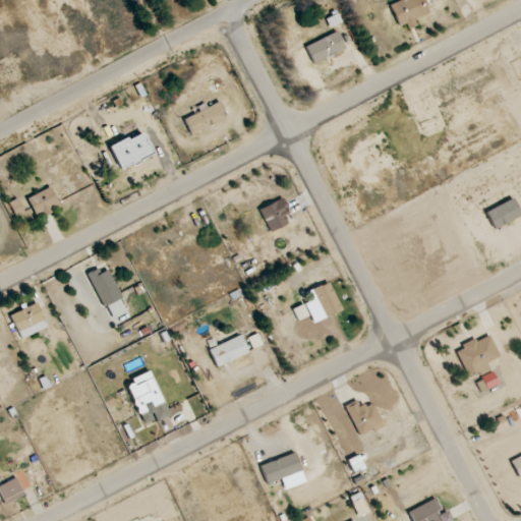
[(421,20),(411,0),(399,0),(389,5),(398,26),(405,23),(407,26),(421,20)]
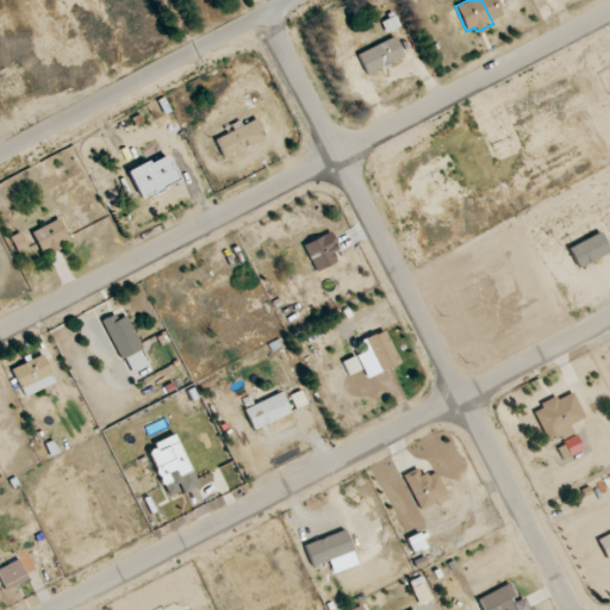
[(404,57),(394,37),(358,54),(367,75),(404,57)]
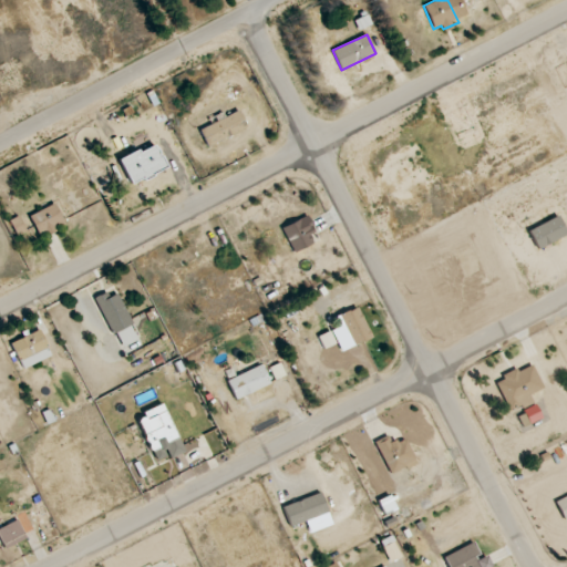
[(199,129),(206,146),(247,130),(240,112),(199,129)]
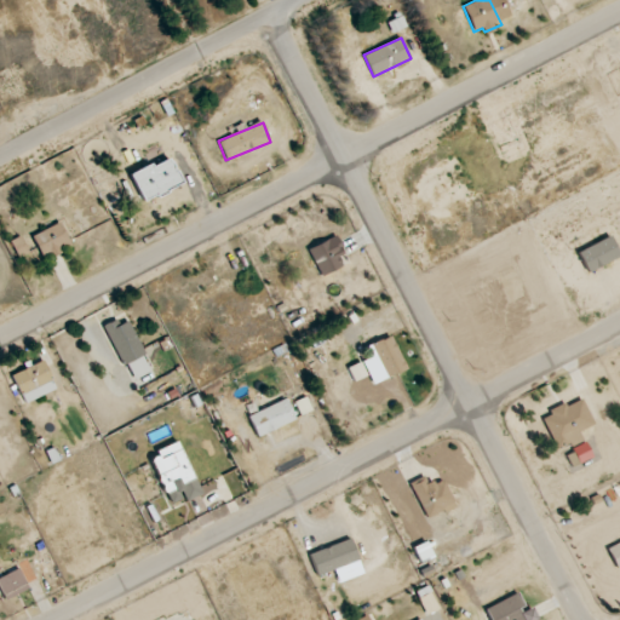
[(182,184),(168,156),(131,176),(143,201),(156,195),(156,196),(182,184)]
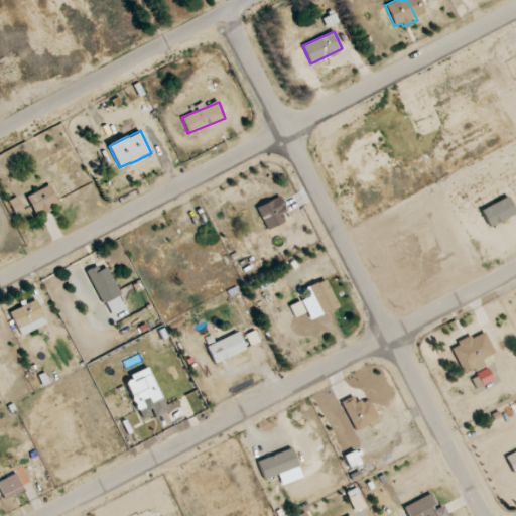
[(59,207),(50,185),(27,196),(35,216),(59,207)]
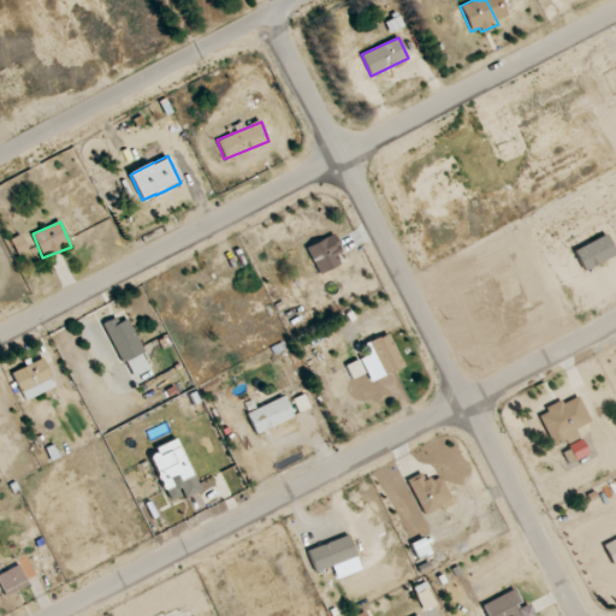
[(12,238),(17,256),(28,253),(22,235),(12,238)]
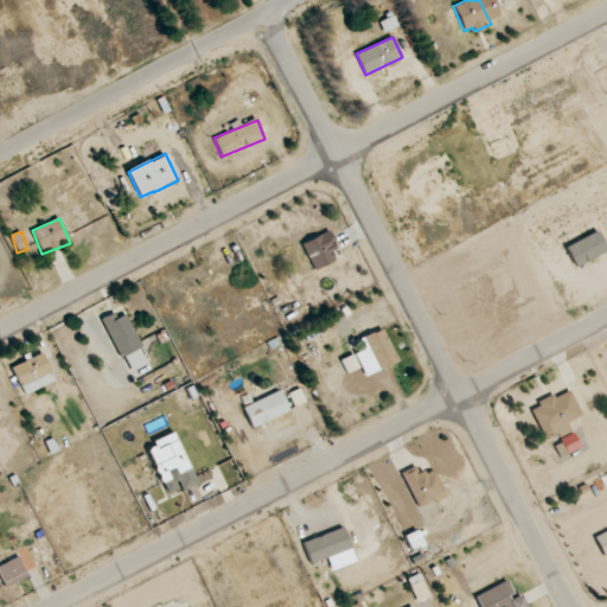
[(575,267),(606,251),(596,231),(566,247),(575,267)]
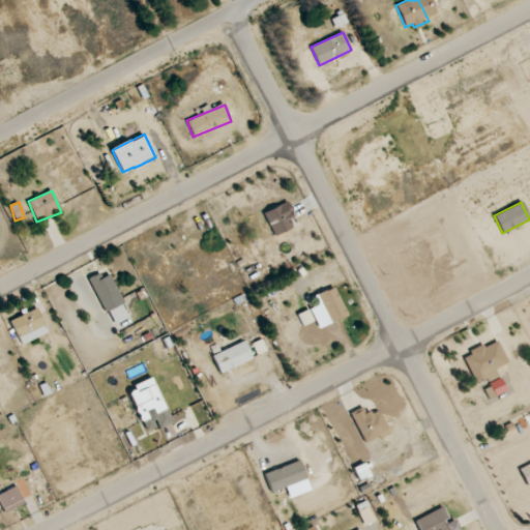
[(288,203),(264,211),(272,235),(296,228),(288,203)]
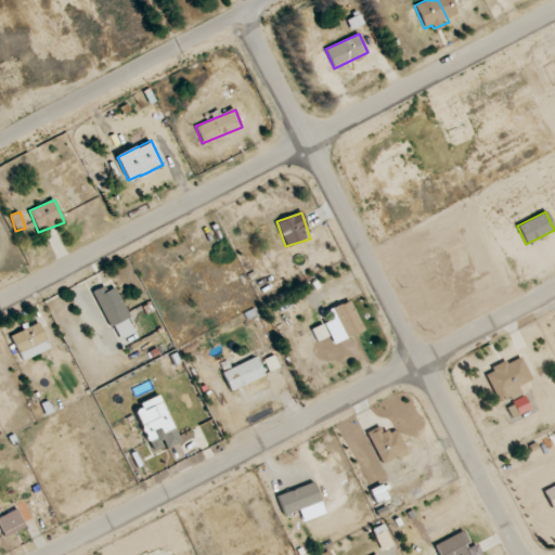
[(93,291),(117,340),(136,332),(114,287),(106,291),(104,285),(93,291)]
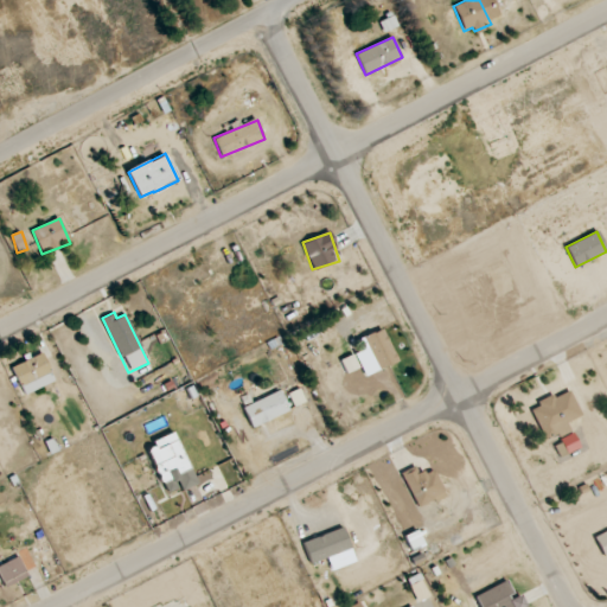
[(368,376),(398,362),(383,328),(352,343),(368,376)]
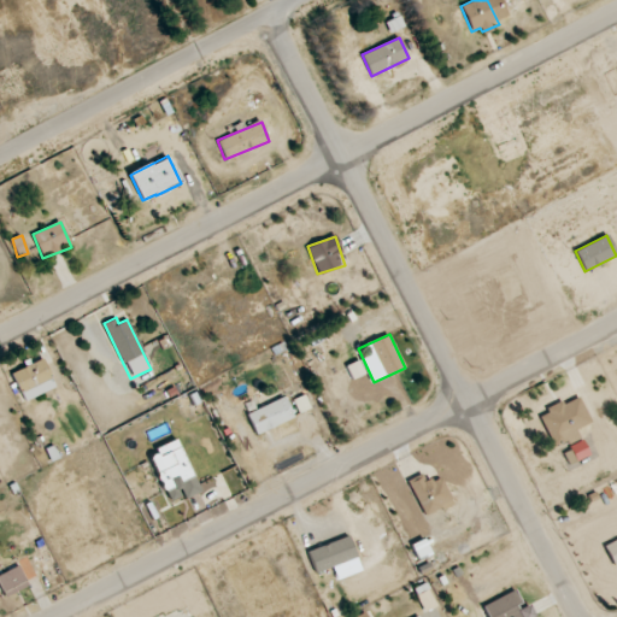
[(57,387),(42,358),(11,374),(25,401),(57,387)]
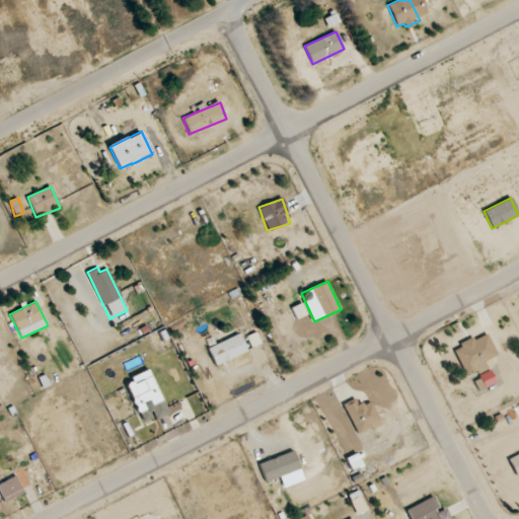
[(292,308),(297,319),(306,315),(301,304),(292,308)]
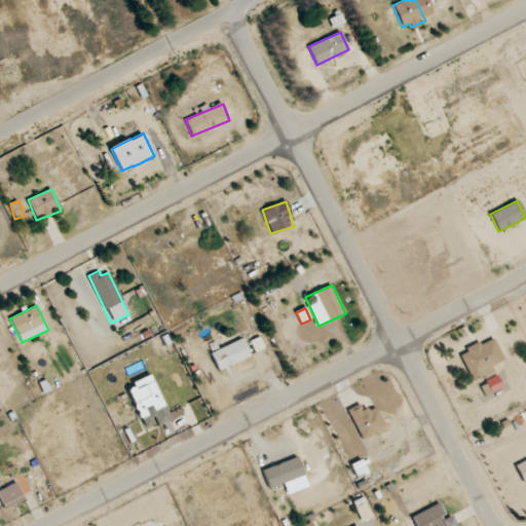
[(219,371),(251,355),(242,338),(211,353),(219,371)]
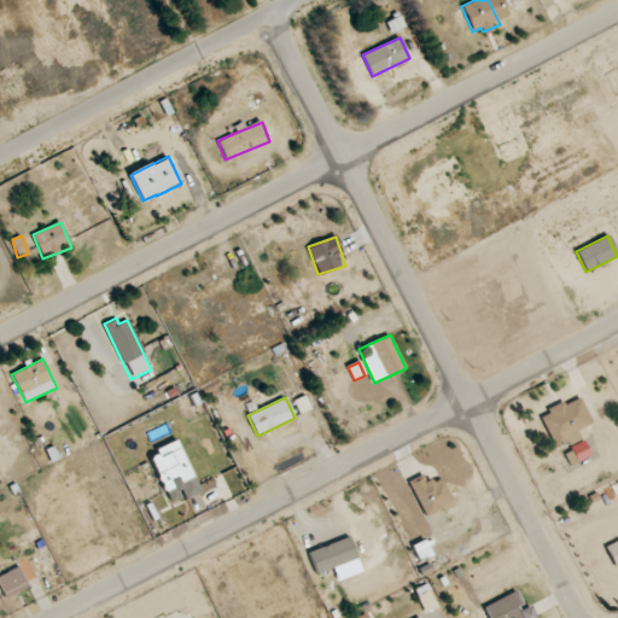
[(581,439),(576,430),(592,424),(581,397),(541,414),(555,449),(581,439)]
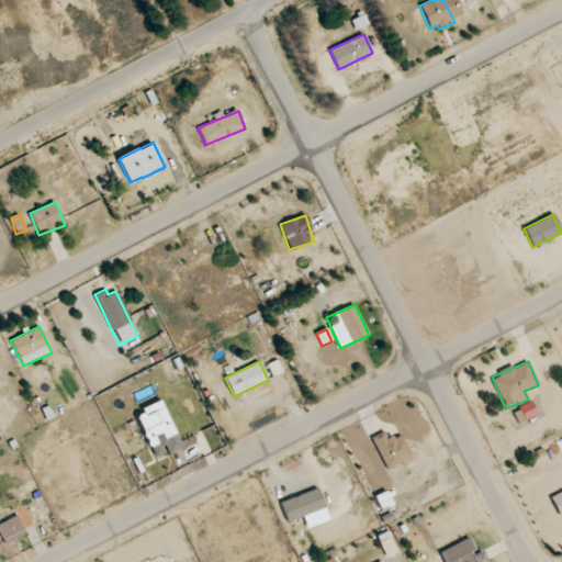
[(135,413),(155,459),(182,448),(163,401),(135,413)]
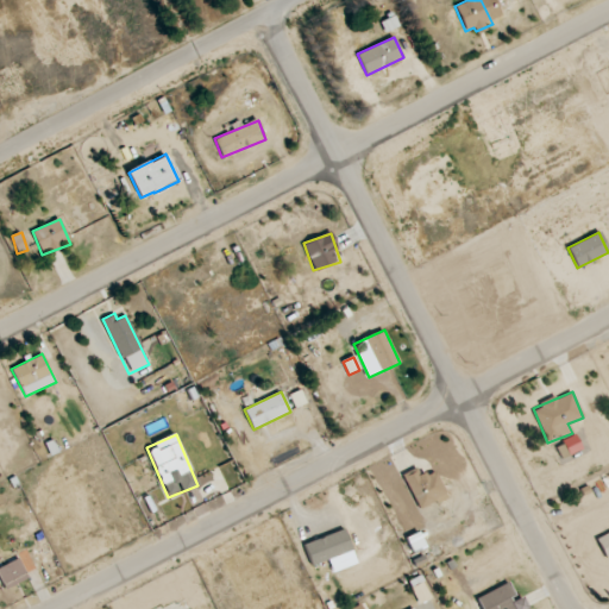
[(447,498),(437,471),(422,476),(419,468),(403,473),(418,510),(447,498)]
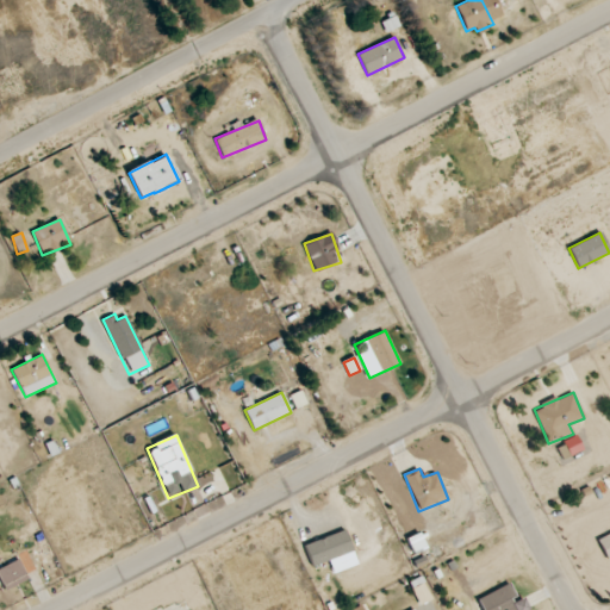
[(358,564),(344,530),(304,546),(312,567),(329,561),(334,573),(358,564)]
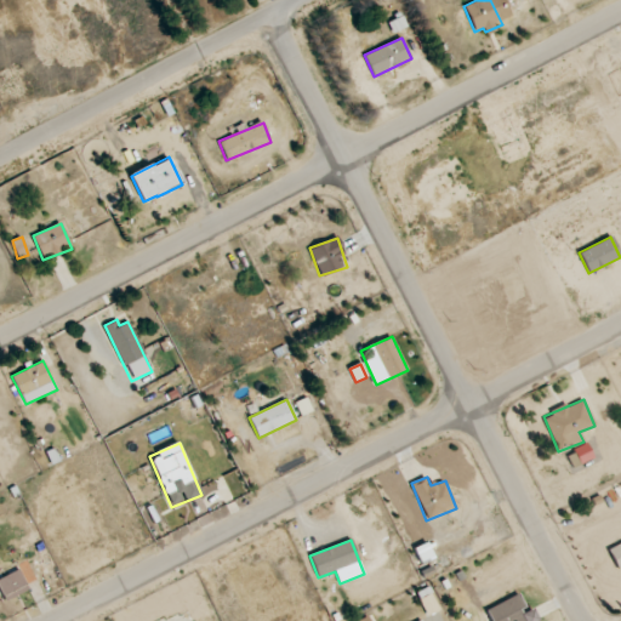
[(414,548),(421,564),(434,558),(427,542),(414,548)]
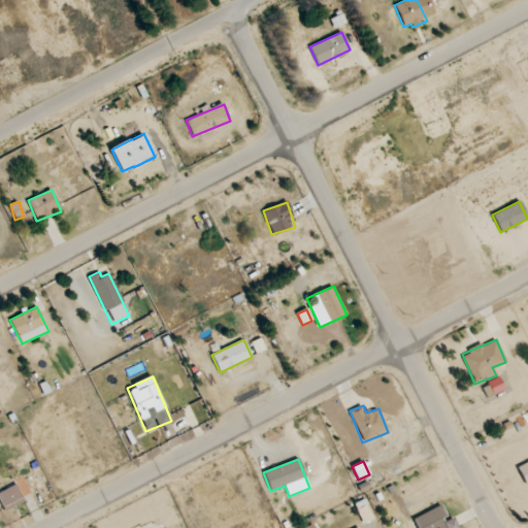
[(525,485),(527,483),(527,461),(518,466),(525,485)]
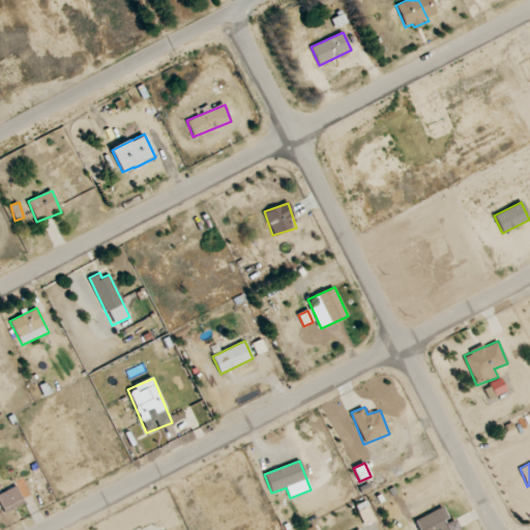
[(0,502),(3,512),(24,505),(18,487),(0,493),(0,502)]
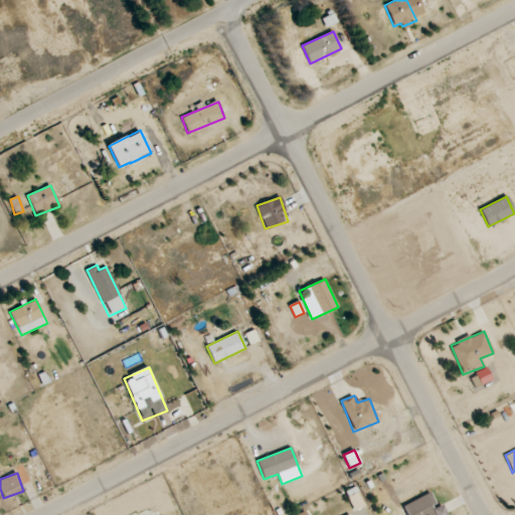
[(346,494),(355,511),(365,506),(356,489),(346,494)]
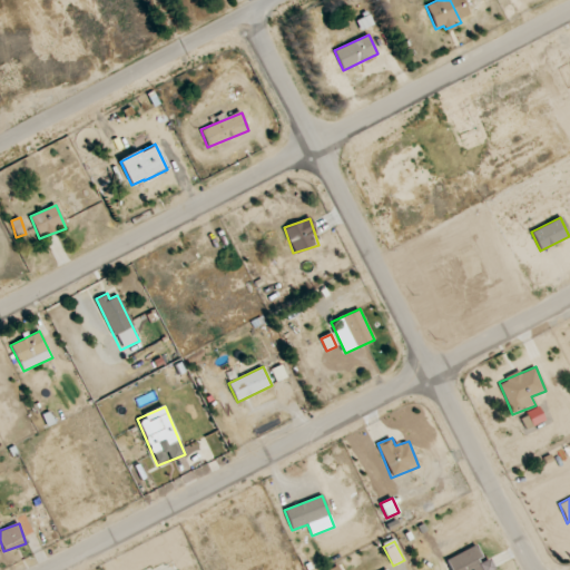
[(445,559),(450,569),(492,569),(494,569),(489,558),(482,560),(477,546),(445,559)]
